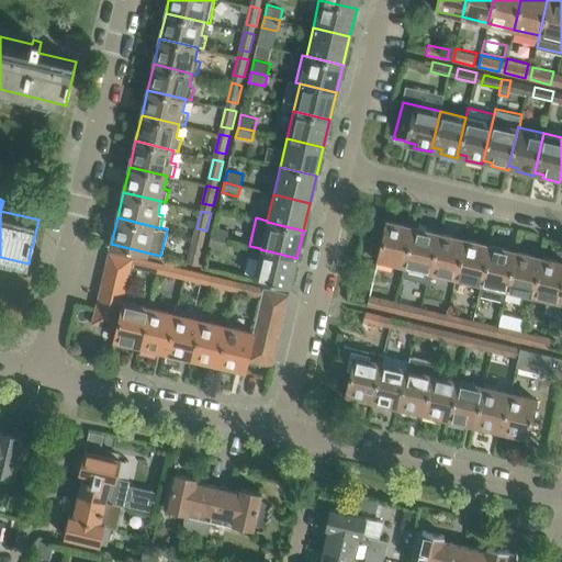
[(403,265),(412,227),(386,221),(378,258),(379,258),(379,262),(394,266),(395,262),(403,265)]
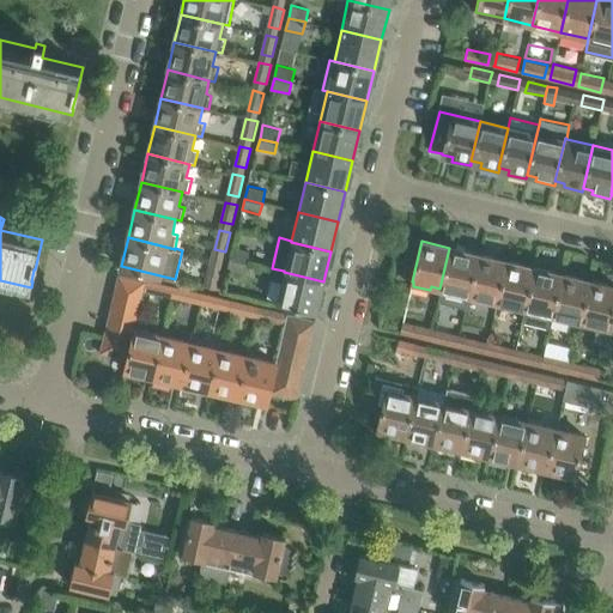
[(250,250),(234,246),(230,260),(248,263),(250,250)]
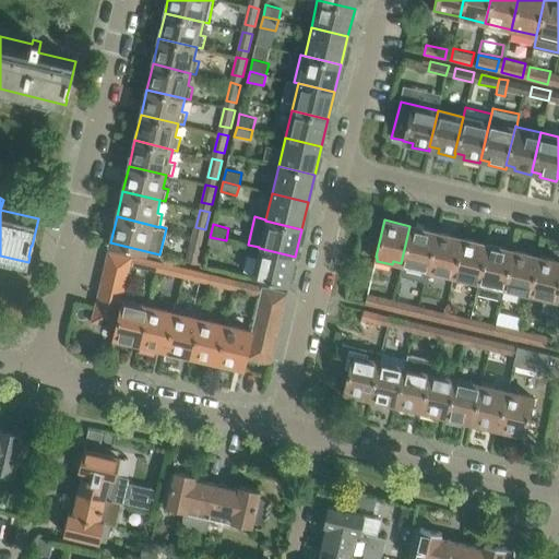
[(401,263),(399,274),(425,281),(427,272),(428,269),(426,269),(435,232),(409,226),(401,263)]
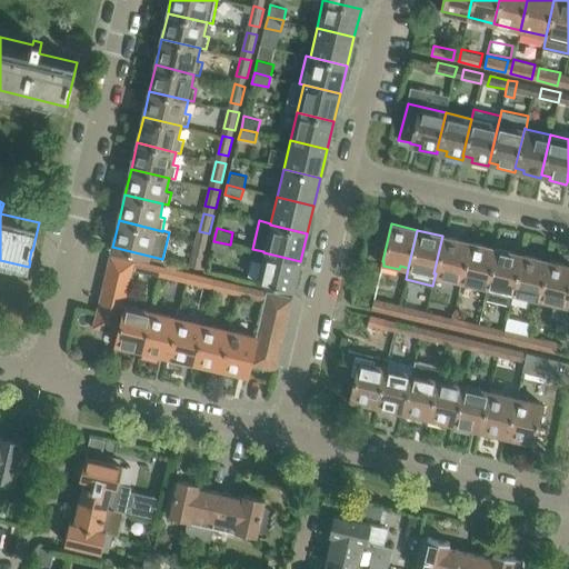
[(460,280),(468,242),(442,236),(433,273),(436,273),(435,277),(451,280),(451,278),(460,280)]
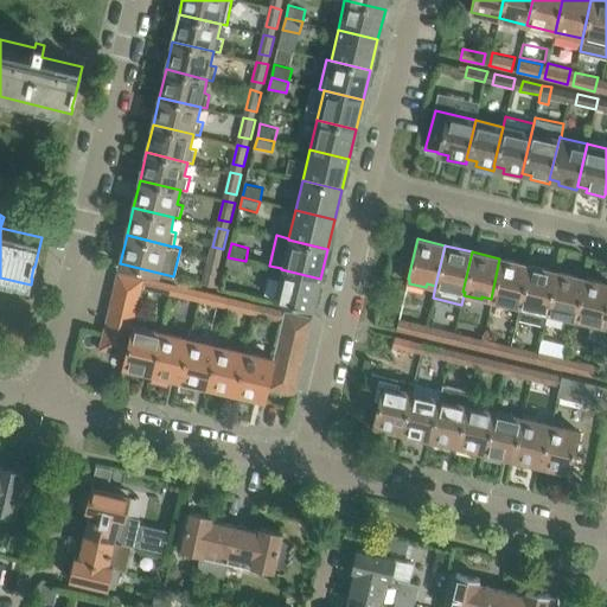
[(217,278),(222,257),(210,255),(205,275),(217,278)]
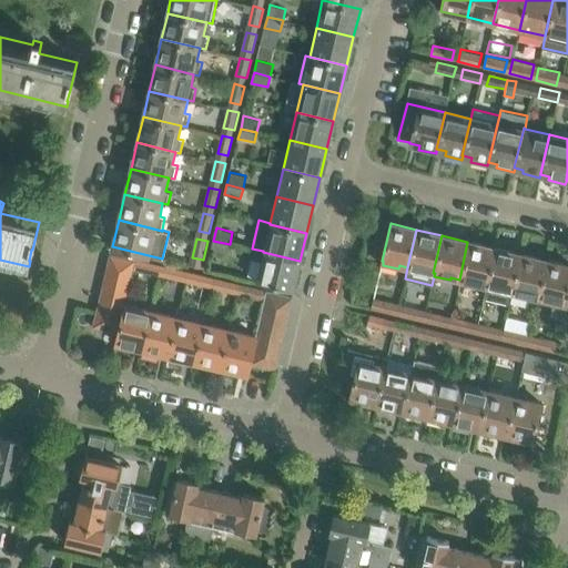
[(226,254),(230,244),(213,241),(211,251),(226,254)]
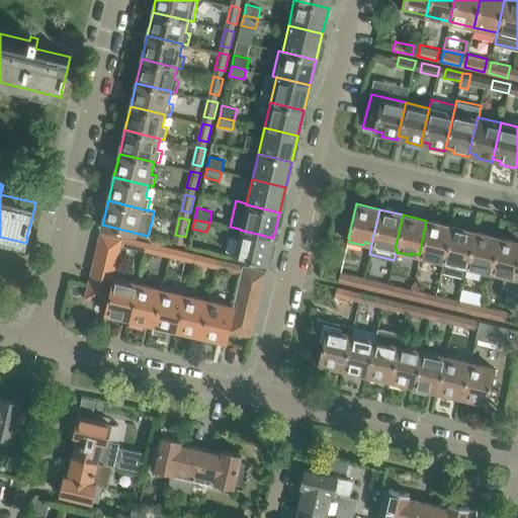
[(441,263),(450,226),(426,221),(419,255),(420,255),(419,258),(441,263)]
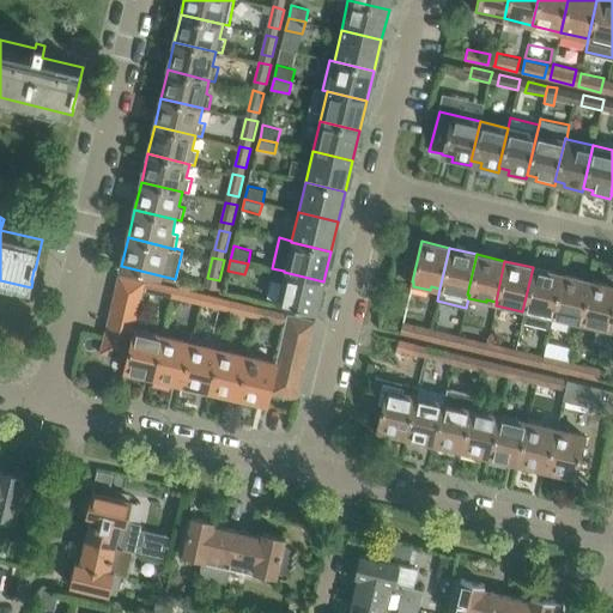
[(522,311),(521,321),(548,327),(551,319),(560,274),(533,267),(522,311)]
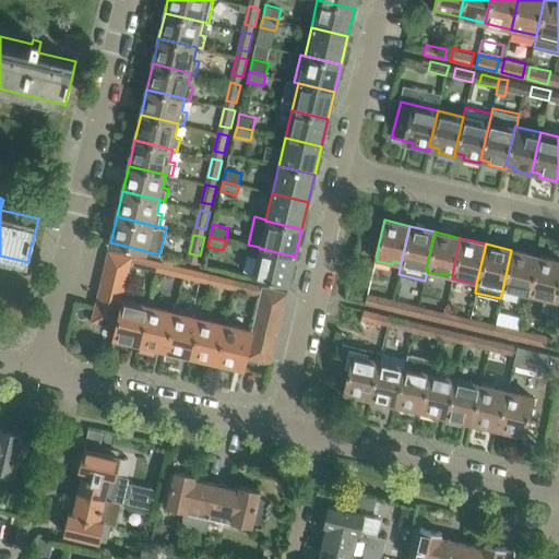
[(288,285),(295,257),(259,248),(252,276),(288,285)]
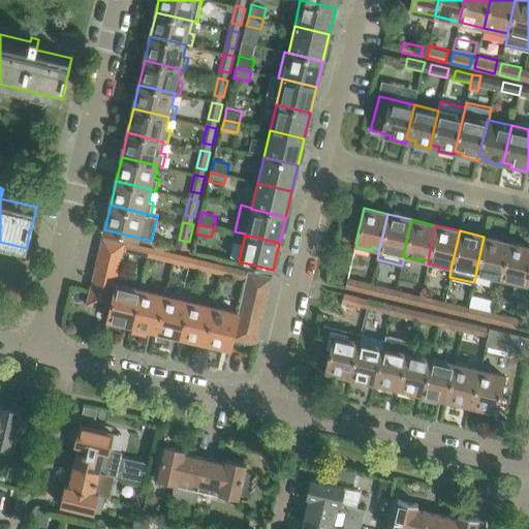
[(125,250),(127,242),(102,236),(99,251),(124,257),(125,250)]
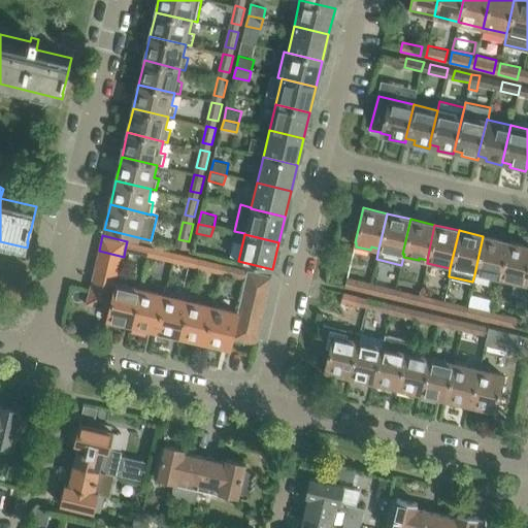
[(499,279),(507,242),(483,236),(474,274),(499,279)]
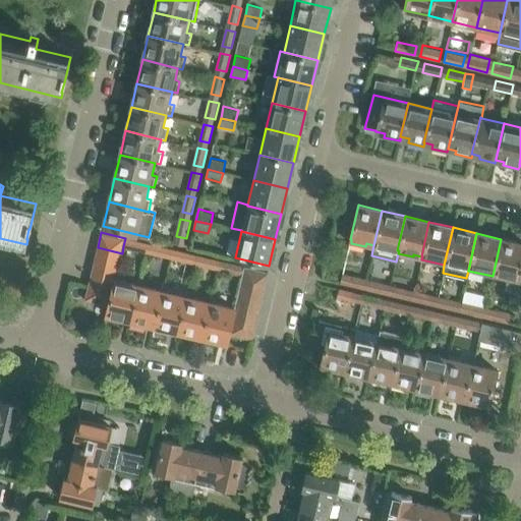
[(139,250),(141,242),(125,238),(123,246),(139,250)]
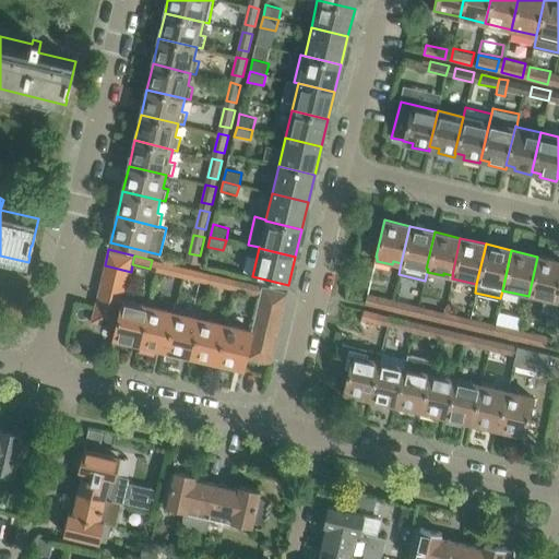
[(558,261),(537,257),(528,296),(544,300),(540,310),(558,314),(558,261)]
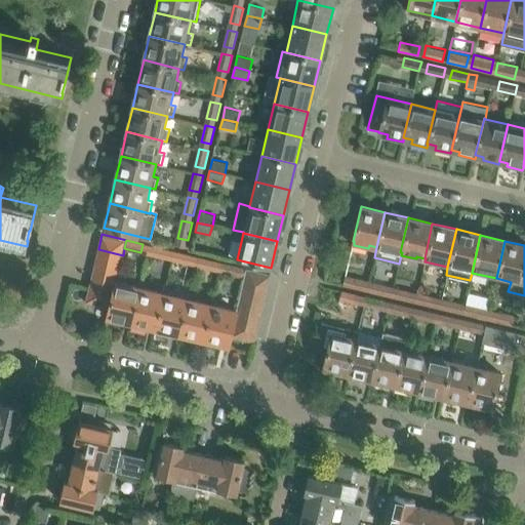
[(164,257),(166,249),(150,245),(148,253),(164,257)]
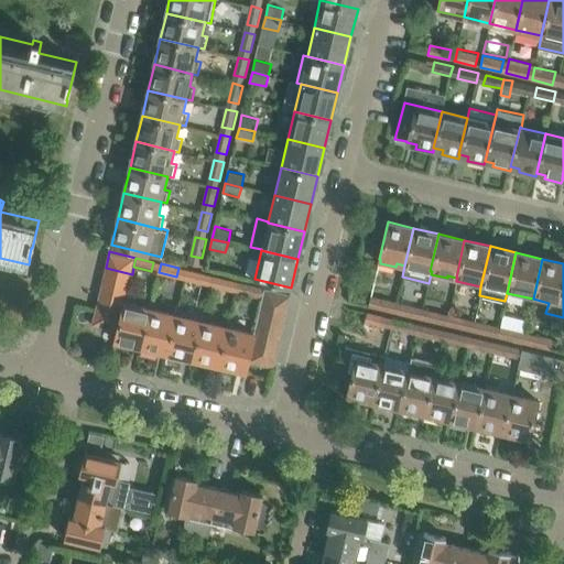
[(128,289),(132,274),(106,268),(102,282),(128,289)]
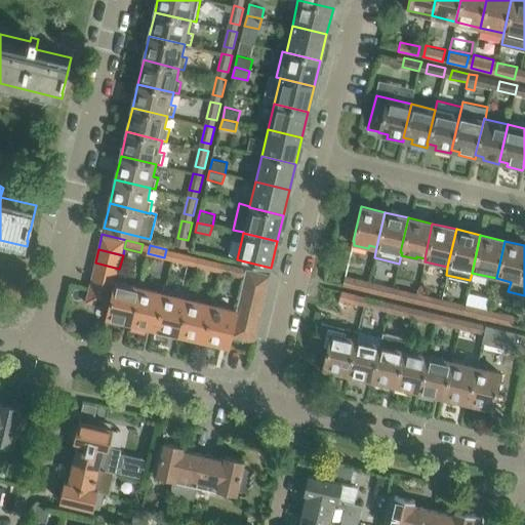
[(188,264),(190,255),(173,251),(171,259),(188,264)]
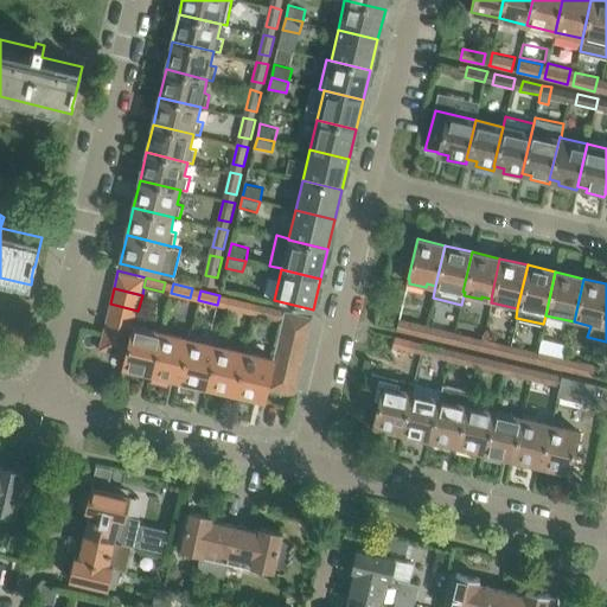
[(246,312),(248,301),(228,296),(225,307),(246,312)]
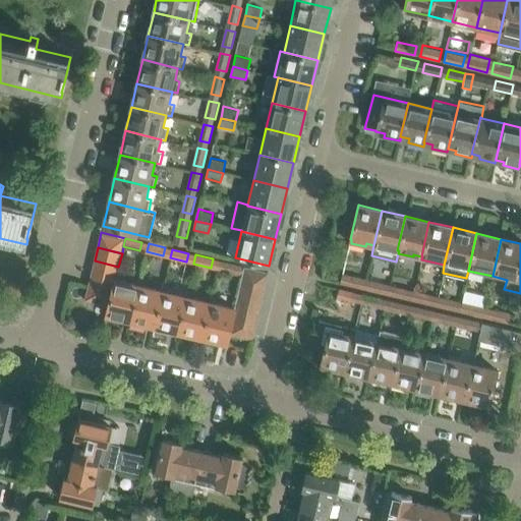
[(116,277),(118,267),(95,261),(92,274),(114,280),(115,277),(116,277)]
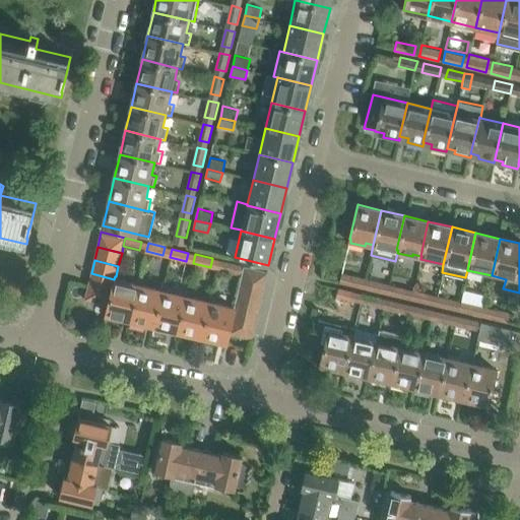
[(234,272),(237,264),(219,260),(217,268),(234,272)]
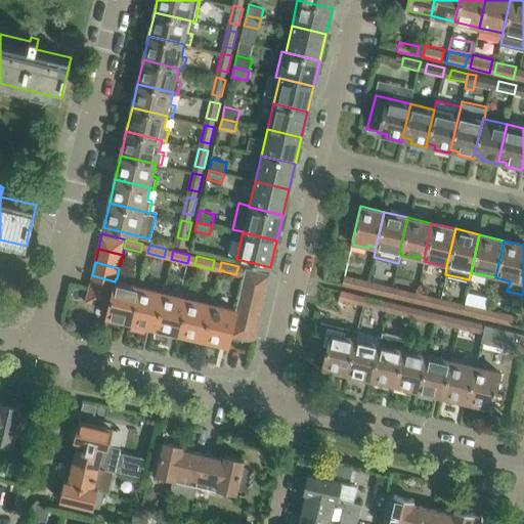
[(247,268),(243,282),(265,288),(269,273),(247,268)]
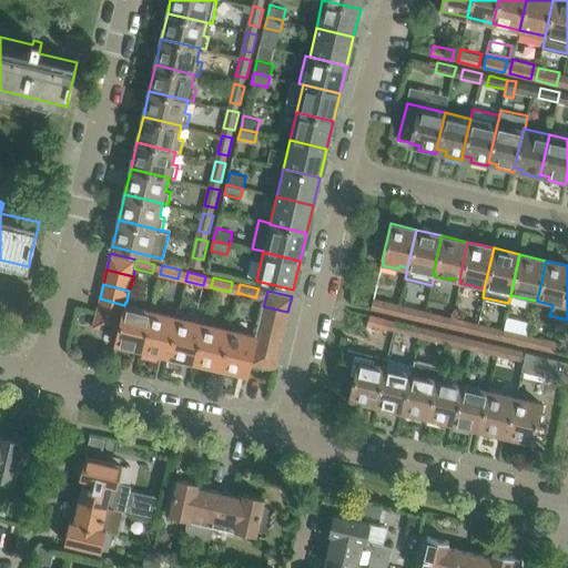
[(391,313),(393,302),(374,297),(372,308),(391,313)]
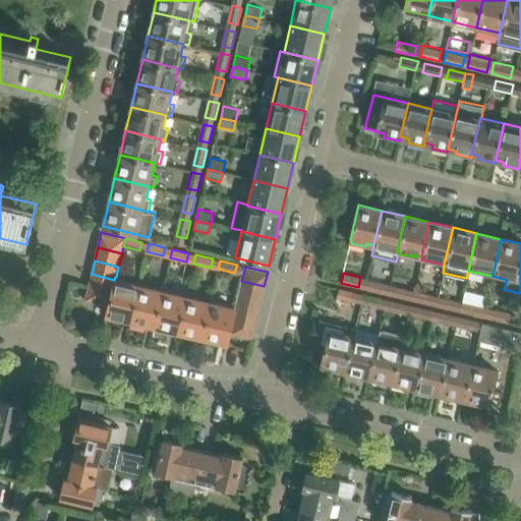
[(112,291),(114,280),(92,274),(89,286),(112,291)]
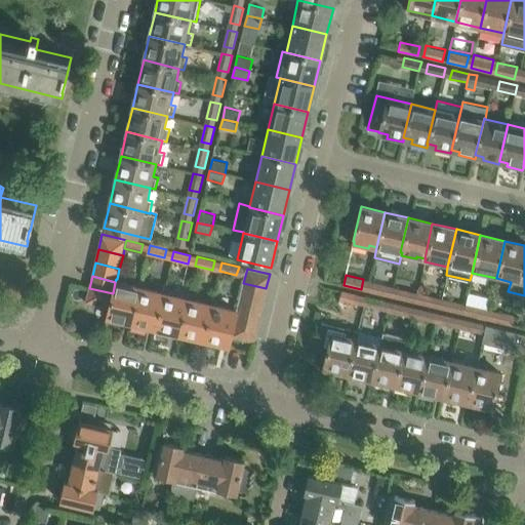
[(131,322),(140,284),(117,279),(116,279),(115,282),(113,293),(109,308),(106,320),(122,324),(123,320),(131,322)]
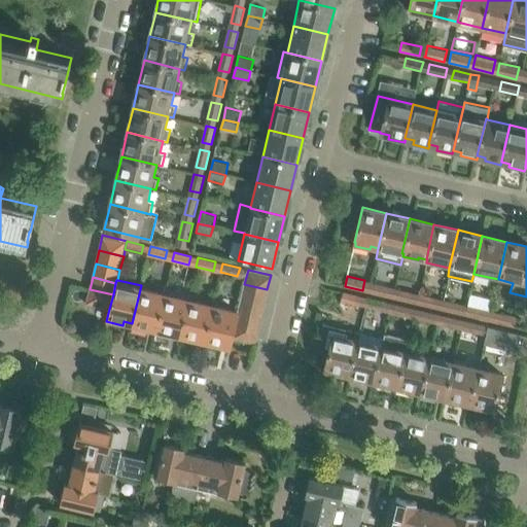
[(385,295),(387,285),(371,281),(367,291),(385,295)]
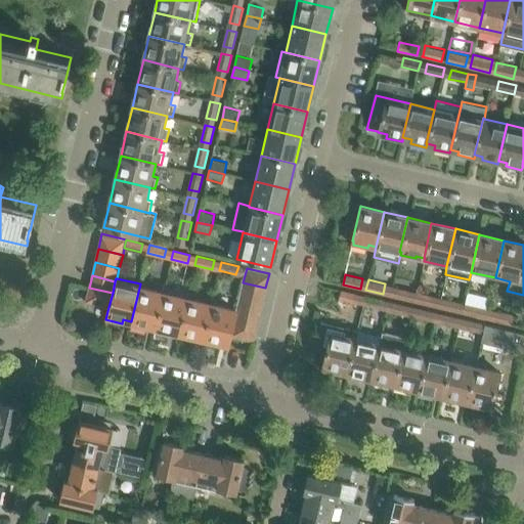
[(262,302),(265,288),(243,282),(239,296),(262,302)]
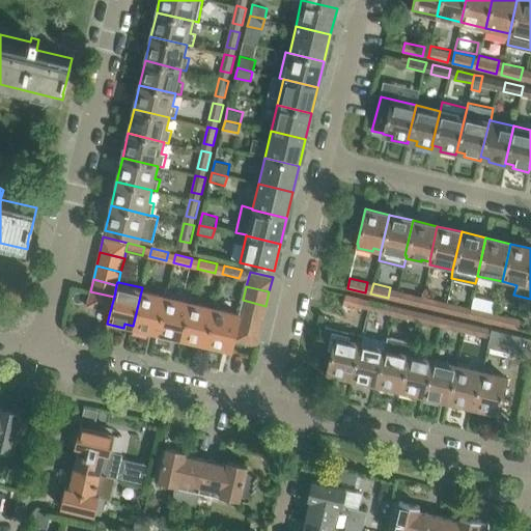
[(157,331),(166,294),(142,287),(133,326),(132,330),(148,333),(149,329),(157,331)]
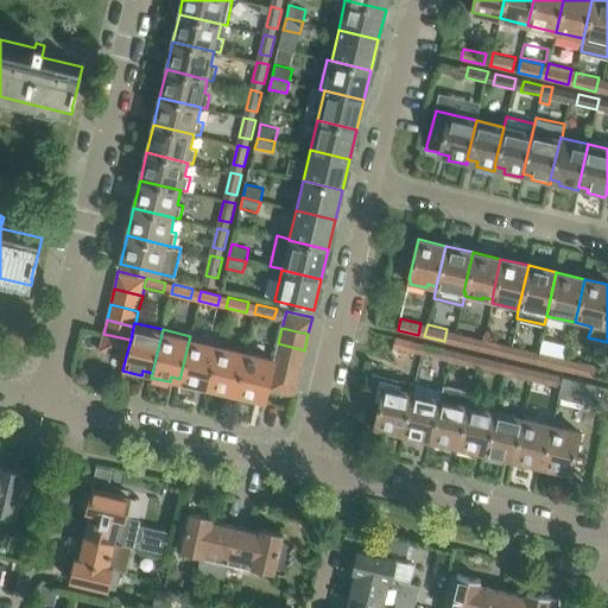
[(472,348),(475,336),(455,331),(451,343),(472,348)]
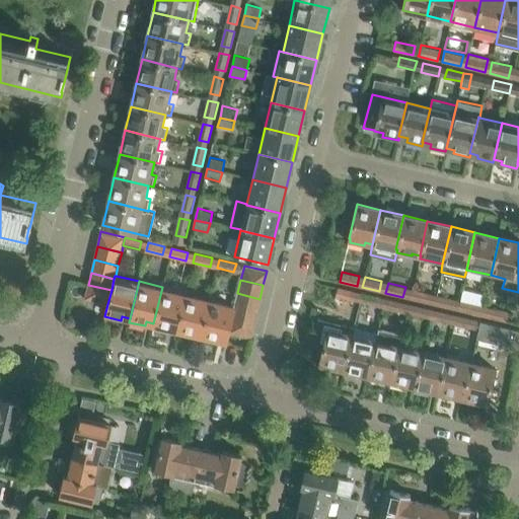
[(107,304),(112,290),(88,285),(85,298),(107,304)]
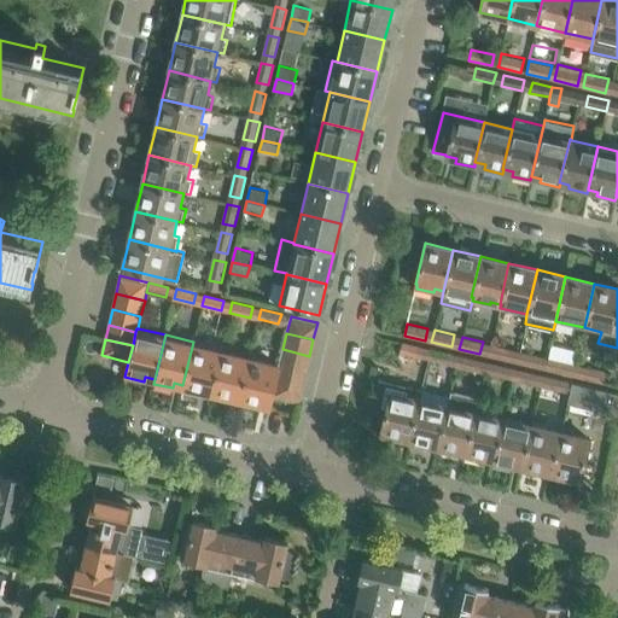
[(210,392),(221,348),(193,342),(182,385),(181,390),(200,395),(202,390),(210,392)]
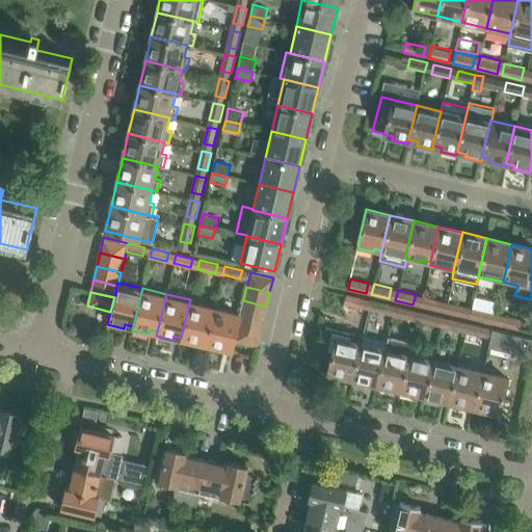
[(362,308),(364,297),(347,294),(346,295),(344,303),(362,308)]
